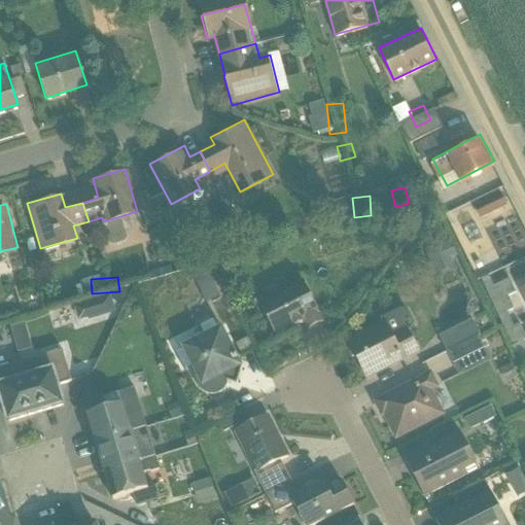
[(306,326),(322,318),(303,278),(257,301),(275,336),(304,321),(306,326)]
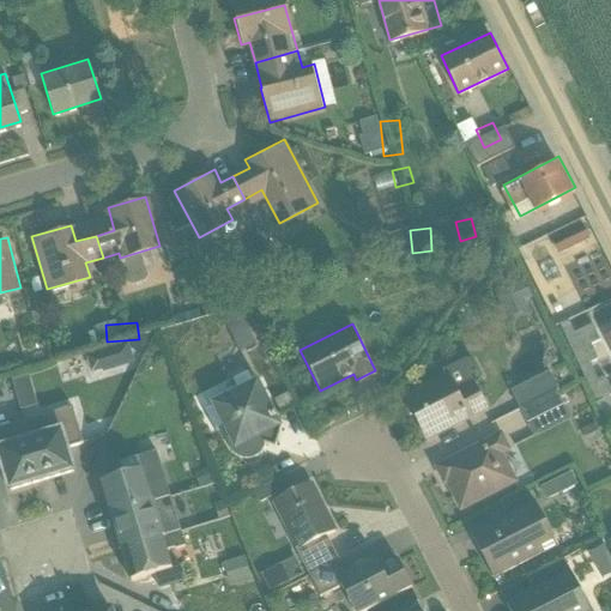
[(277,443),(280,424),(259,374),(205,399),(229,451),(234,454),(240,457),(247,458),(253,455),(259,451),(262,446),(264,441),(277,443)]
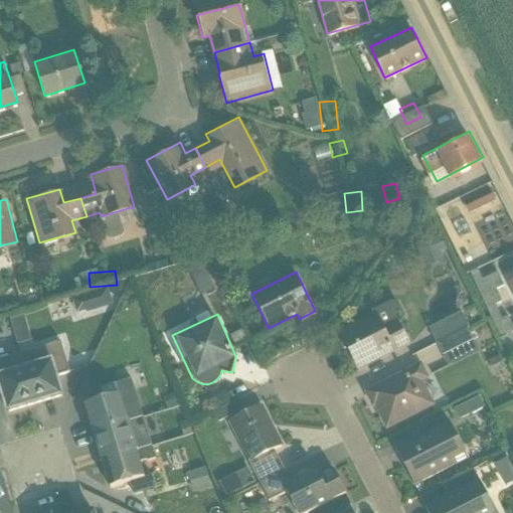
[(359,369),(408,344),(400,328),(388,335),(377,314),(341,333),(359,369)]
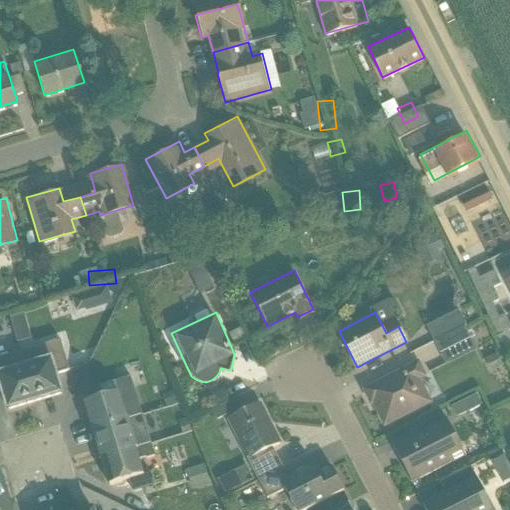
[(478,313),(446,325),(460,363),(492,352),(478,313)]
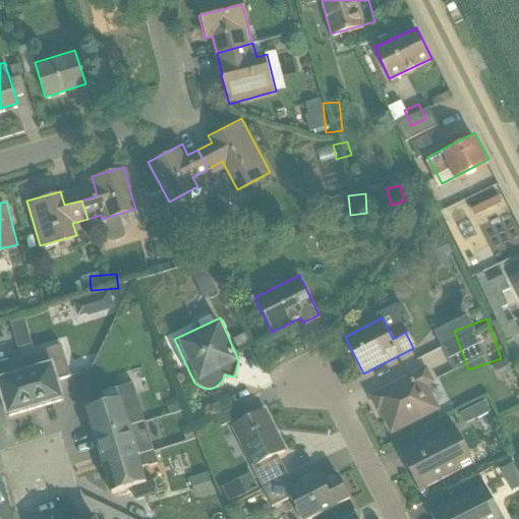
[(460,347),(439,353),(443,368),(464,362),(460,347)]
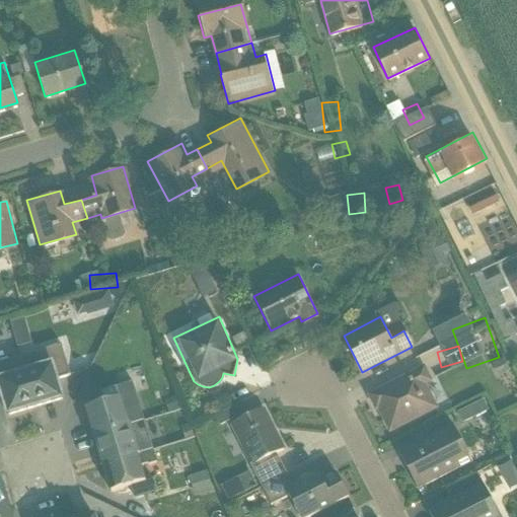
[(34,403),(60,395),(49,359),(22,367),(34,403)]
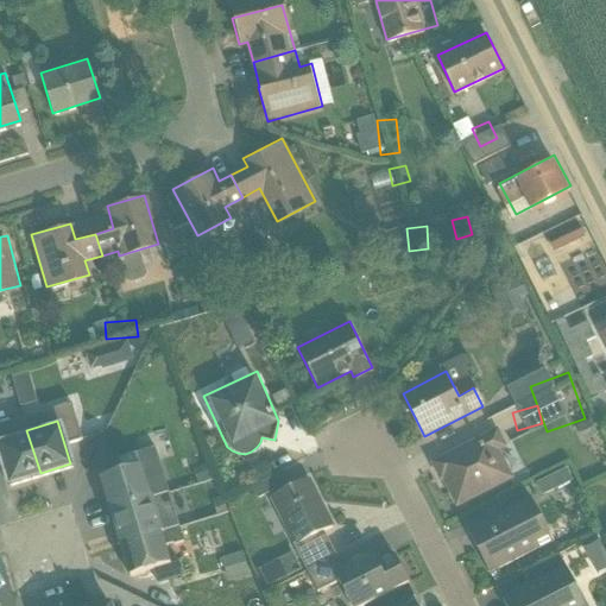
[(507,444),(498,425),(430,459),(454,506),(515,477),(500,448),(507,444)]
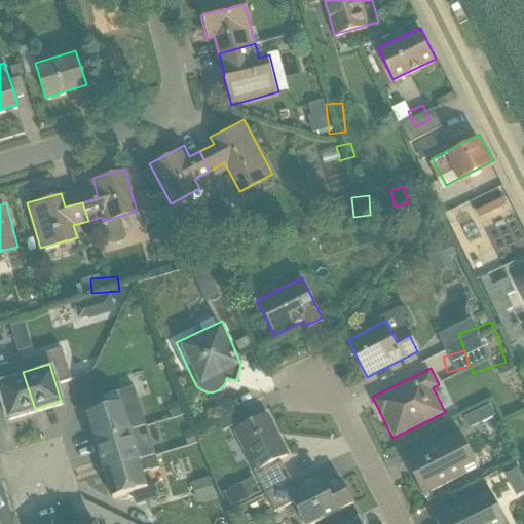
[(35,409),(23,372),(0,378),(0,391),(8,417),(35,409)]
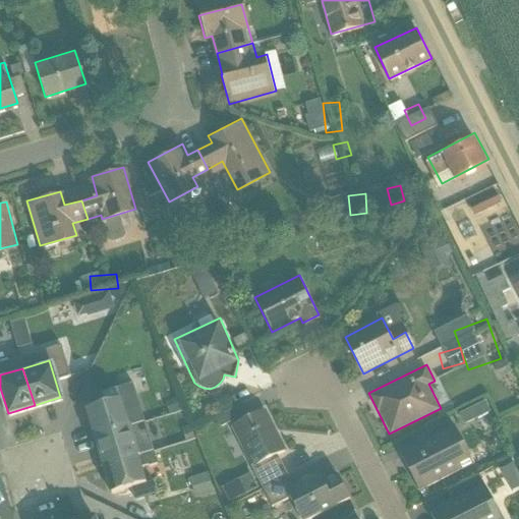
[(91,438),(127,425),(117,392),(80,404),(91,438)]
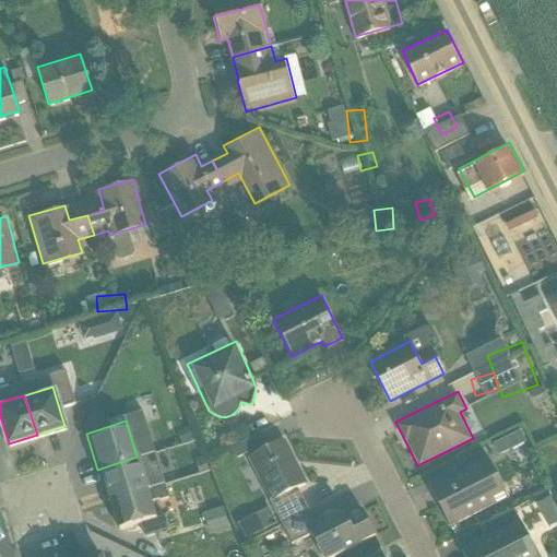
[(510,442),(517,457),(544,443),(537,430),(510,442)]
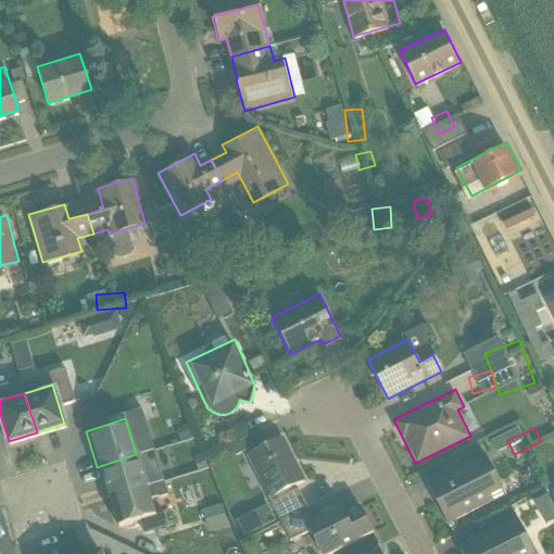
[(268,496),(307,477),(286,432),(246,451),(268,496)]
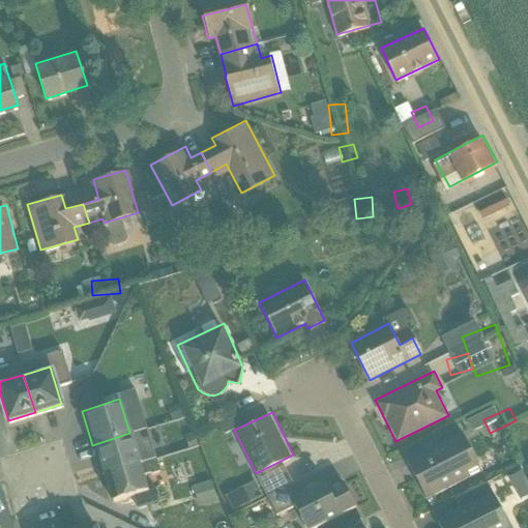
[(92,445),(101,472),(139,460),(129,433),(92,445)]
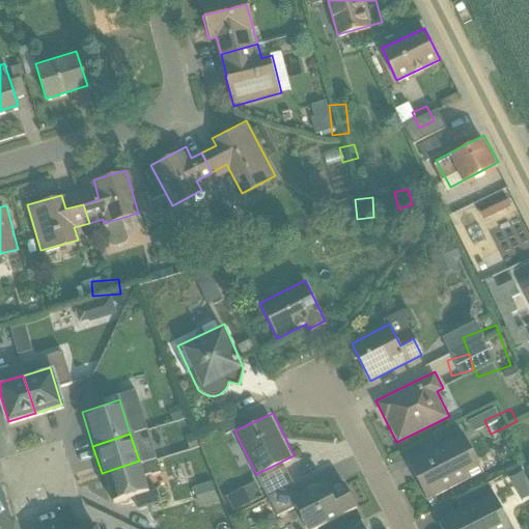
[(426,497),(483,469),(467,436),(411,464),(426,497)]
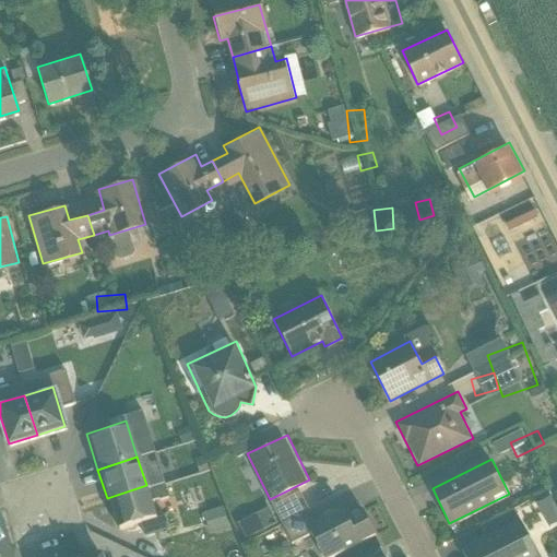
[(117,529),(156,516),(146,485),(107,498),(117,529)]
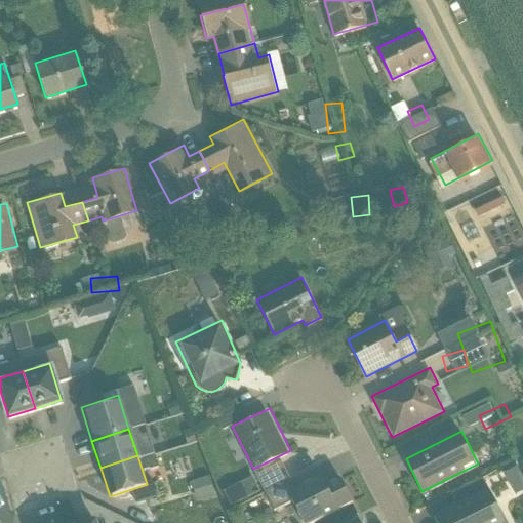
[(503,472),(510,488),(522,482),(522,463),(503,472)]
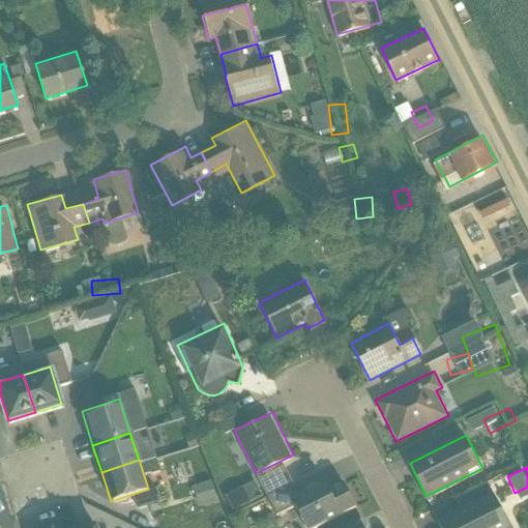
[(304,527),(309,527),(356,505),(341,474),(291,498),(304,527)]
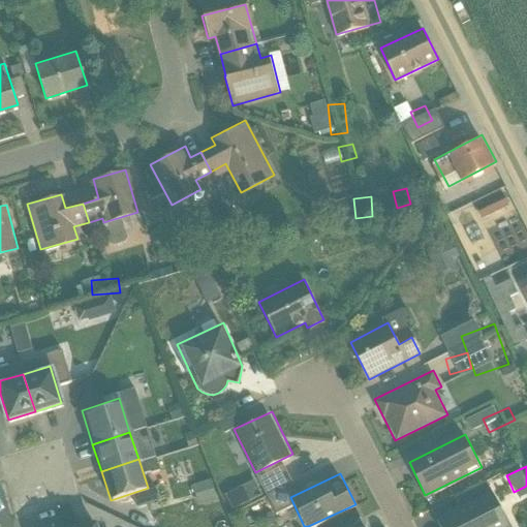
[(210,497),(228,494),(225,478),(207,482),(210,497)]
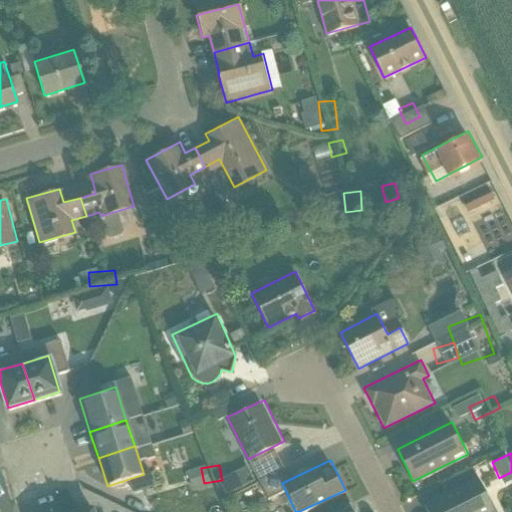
[(428,511),(495,511),(476,474),(423,501),(428,511)]
